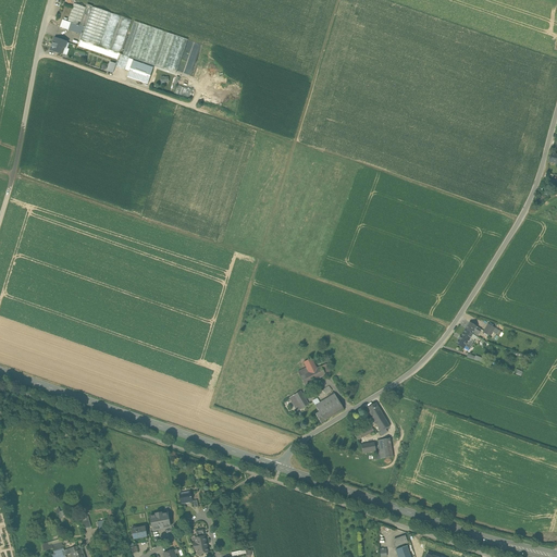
[(86,8),(74,3),(67,22),(79,26),(86,8)]
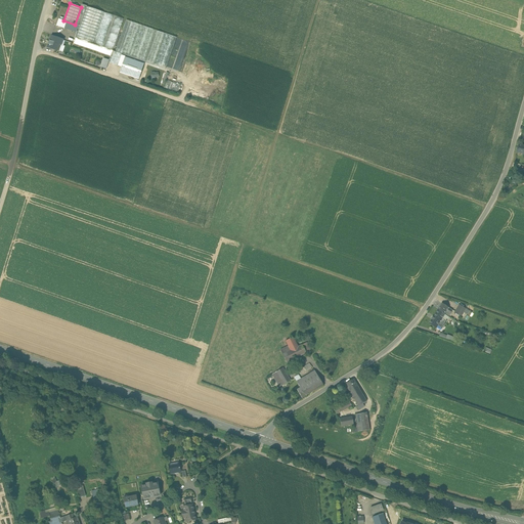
[(81,7),(75,25),(79,26),(78,30),(79,30),(87,6),(82,4),(81,7)]
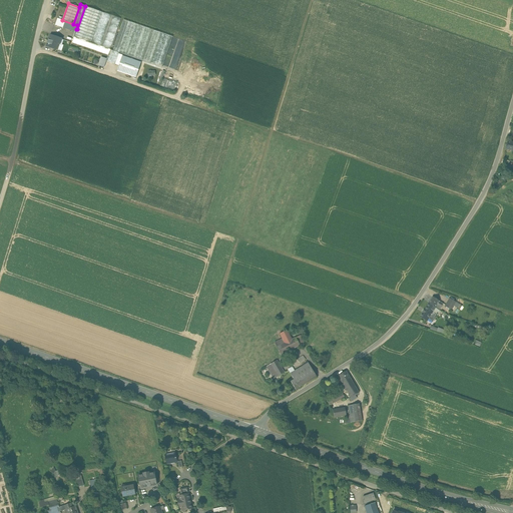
[(77,29),(74,37),(91,43),(102,12),(85,6),(77,29)]
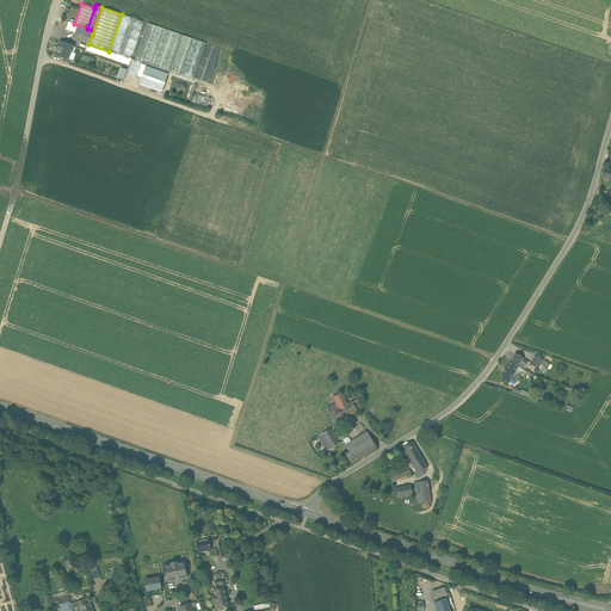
[(124,16),(111,53),(131,60),(144,22),(124,16)]
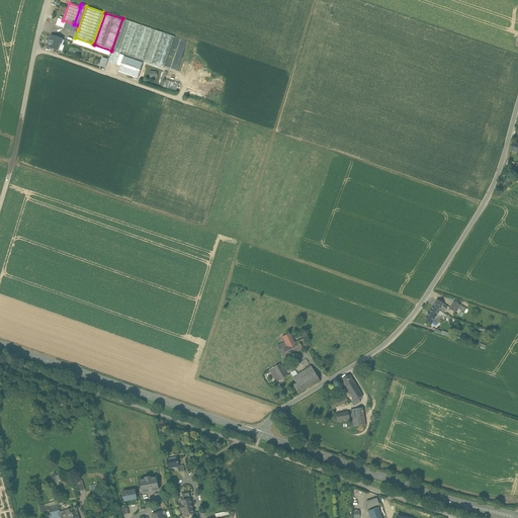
[(156,30),(124,19),(114,52),(120,54),(145,62),(147,57),(156,30)]
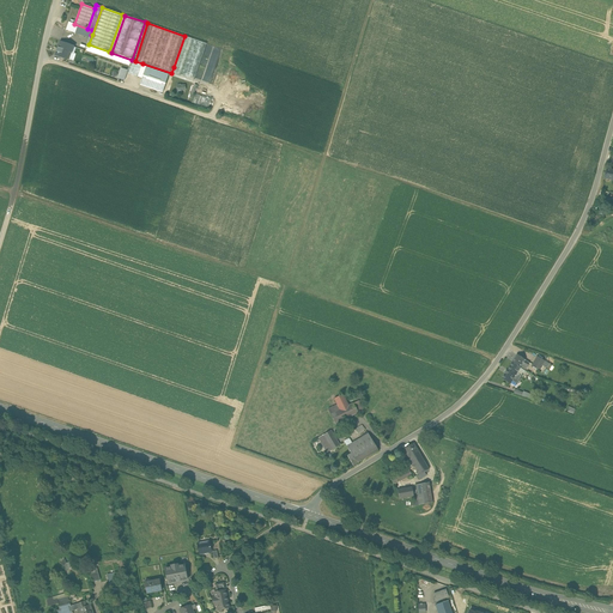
[(87,29),(74,24),(72,31),(85,37),(87,29)]
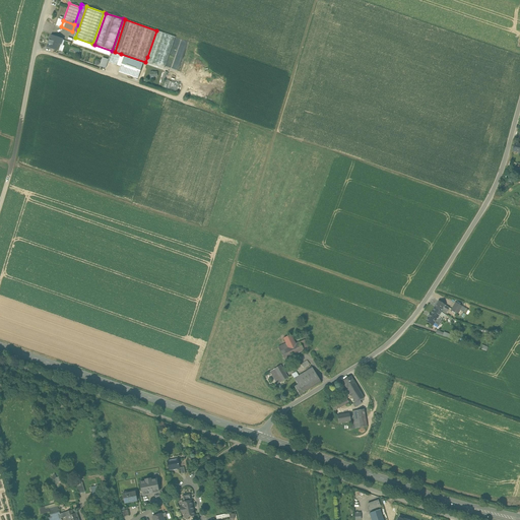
[(176,37),(156,30),(147,57),(145,62),(165,69),(176,37)]
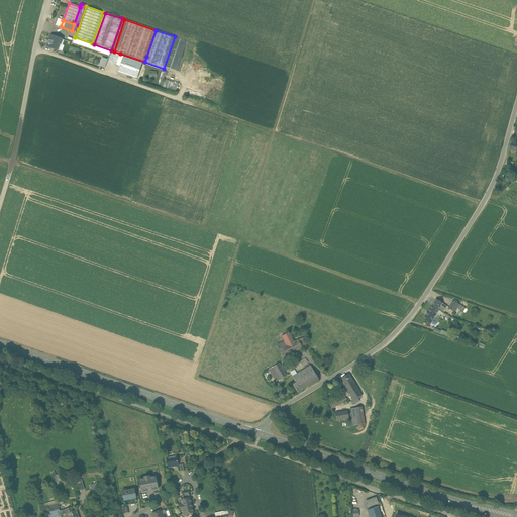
[(62,39),(50,35),(46,46),(56,49),(59,43),(61,44),(62,39)]
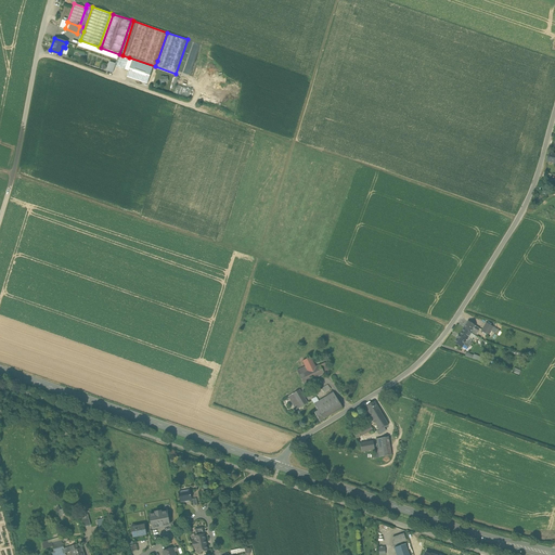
[(99,47),(80,40),(78,47),(117,60),(115,64),(115,66),(125,69),(129,57),(123,55),(119,54),(101,48),(99,47)]
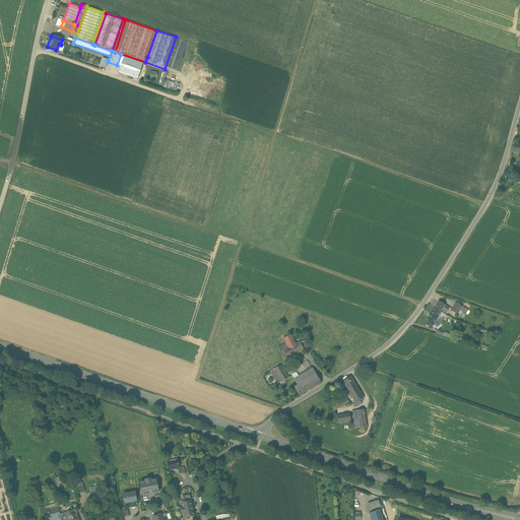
[(143,63),(124,57),(119,72),(138,79),(143,63)]
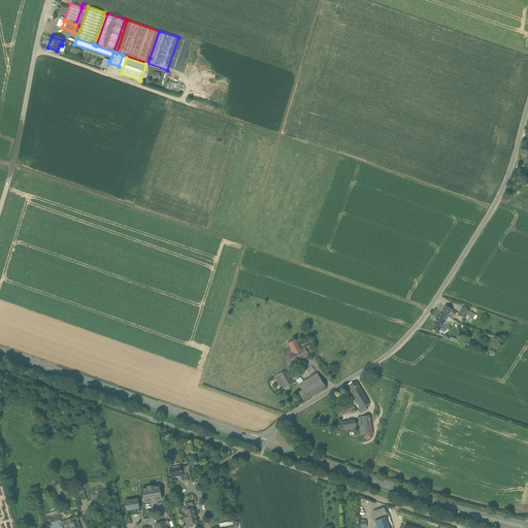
[(104,59),(101,67),(107,69),(109,63),(109,61),(104,59)]
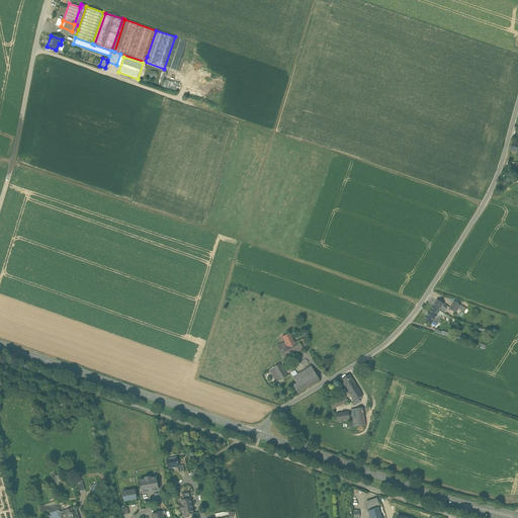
[(165,79),(162,86),(174,91),(177,83),(165,79)]
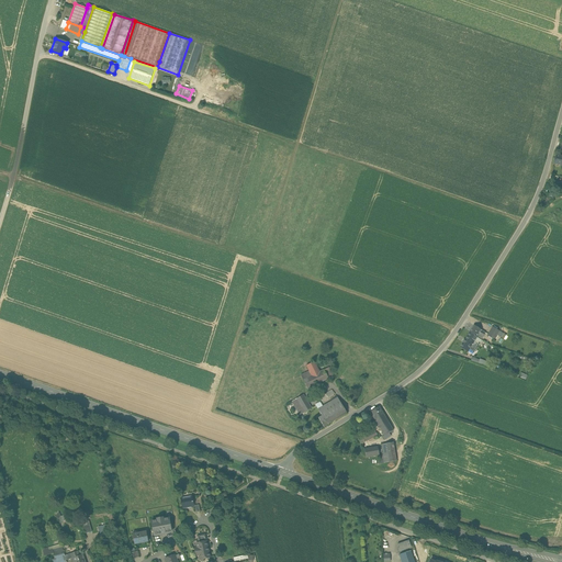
[(482,329),(474,325),(470,333),(478,337),(481,339),(485,333),(482,330),(482,329)]
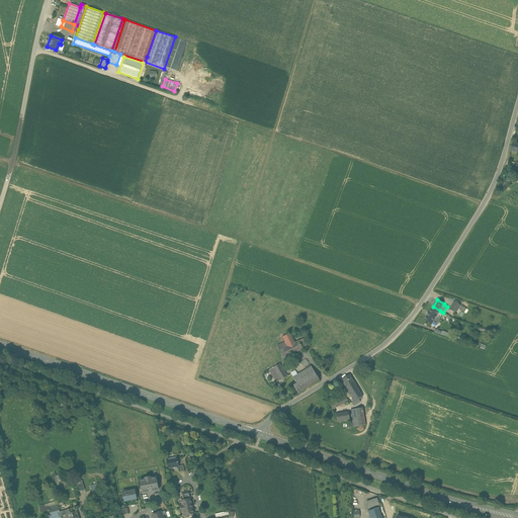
[(449,310),(454,313),(458,309),(460,305),(454,301),(449,310)]
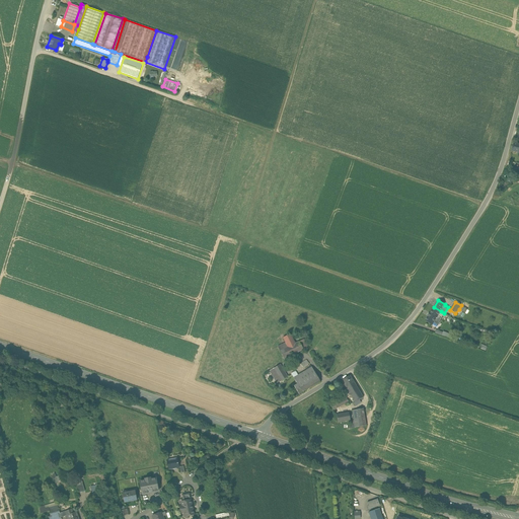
[(434,307),(429,313),(428,315),(425,320),(432,324),(434,322),(438,325),(443,316),(444,314),(444,313),(441,311),(434,307)]
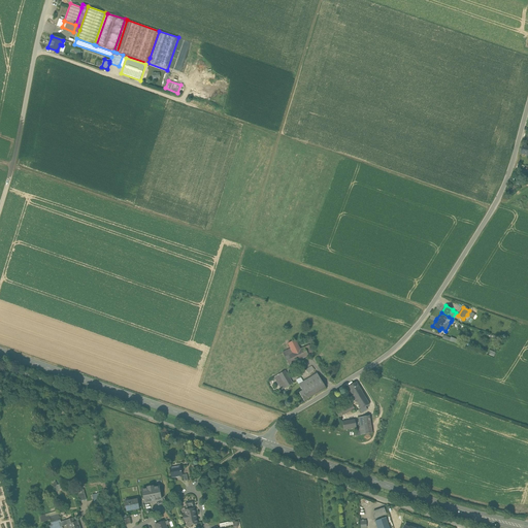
[(296,339),(288,343),(291,349),(283,353),(291,370),(298,367),(295,362),(299,360),(309,355),(304,348),(300,350),(296,339)]
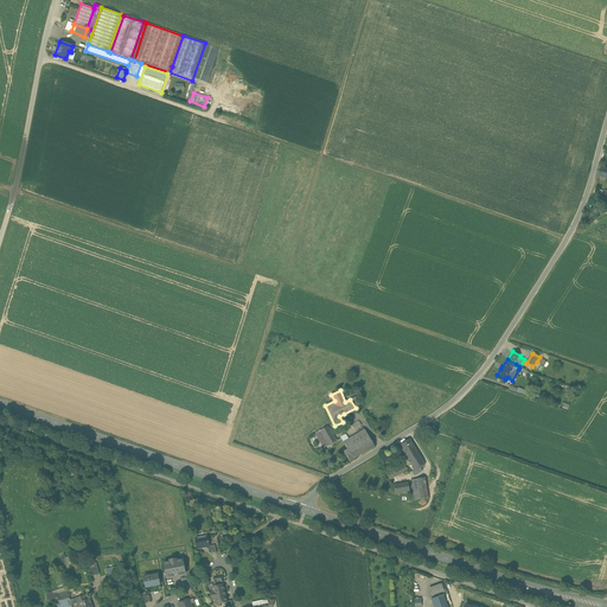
[(360,406),(356,397),(350,400),(356,408),(360,406)]
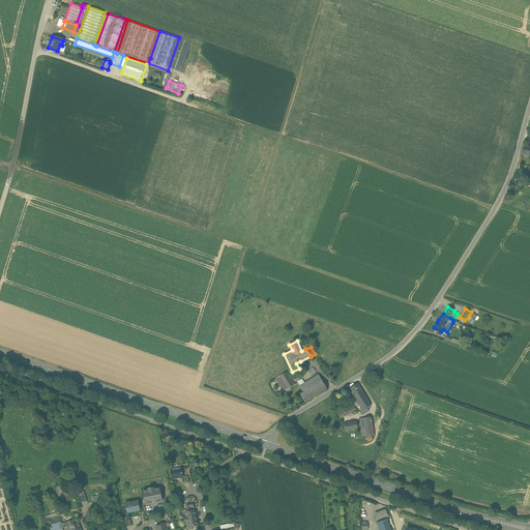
[(294,385),(286,372),(280,376),(288,388),(294,385)]
